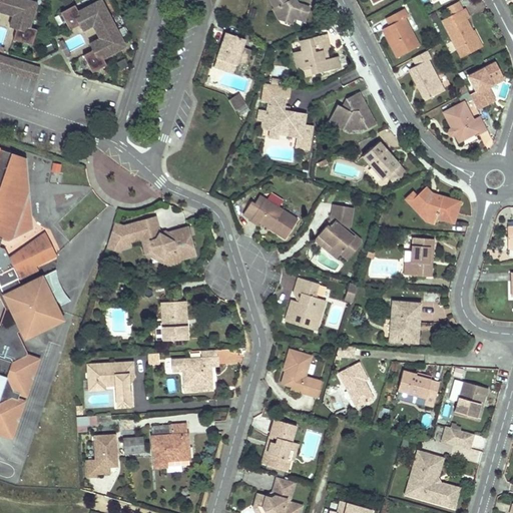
[(0,0),(0,12),(6,14),(13,16),(9,27),(16,29),(13,39),(32,45),(36,30),(29,27),(35,8),(31,2),(25,0),(0,0)]
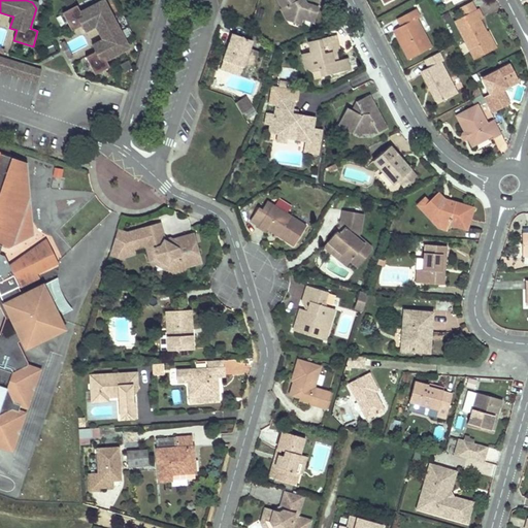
[(300,0),(297,2),(295,0),(275,0),(281,8),(279,9),(285,20),(291,17),(301,20),(312,24),(318,6),(307,3),(305,0),(300,0)]
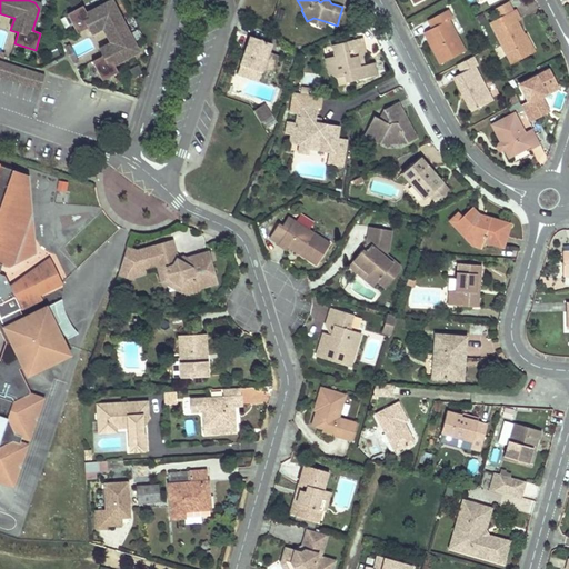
[(110,42),(103,46),(98,49),(102,56),(91,61),(101,81),(118,72),(113,65),(132,56),(135,47),(115,6),(107,3),(87,13),(82,6),(67,15),(77,32),(87,28),(90,35),(102,28),(110,42)]
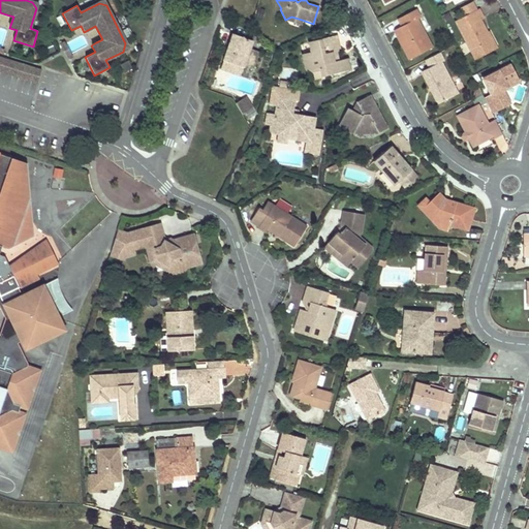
[(479,20),(481,19),(484,19),(478,8),(456,21),(475,60),(485,55),(483,52),(492,48),(485,33),(487,33),(479,20)]
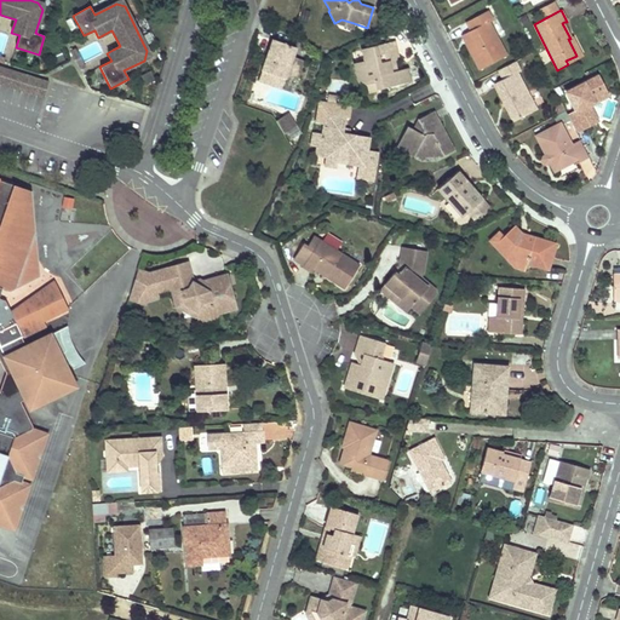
[(488,11),(466,22),(471,30),(466,33),(475,49),(470,52),(478,69),(505,56),(488,22),(492,19),(488,11)]
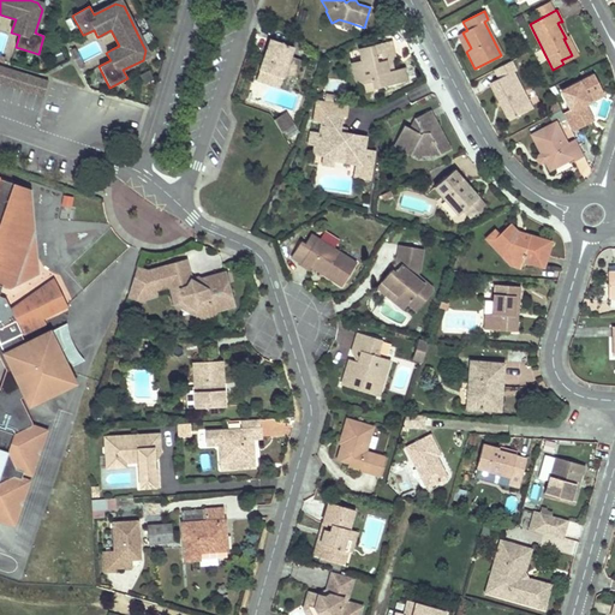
[(471,48),(463,33),(458,35),(466,52),(471,48)]
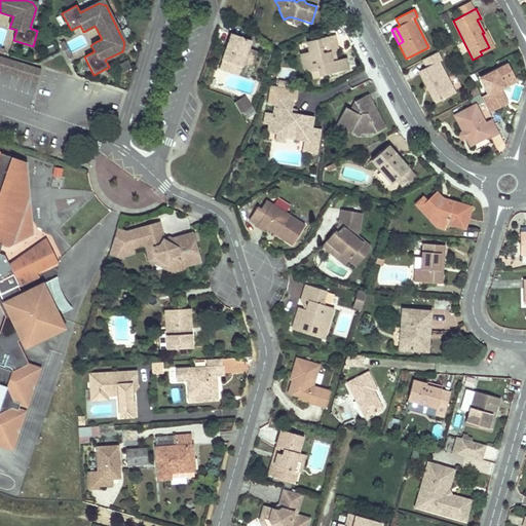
[(494,48),(485,32),(484,33),(482,33),(489,47),(480,51),(482,54),(494,48)]
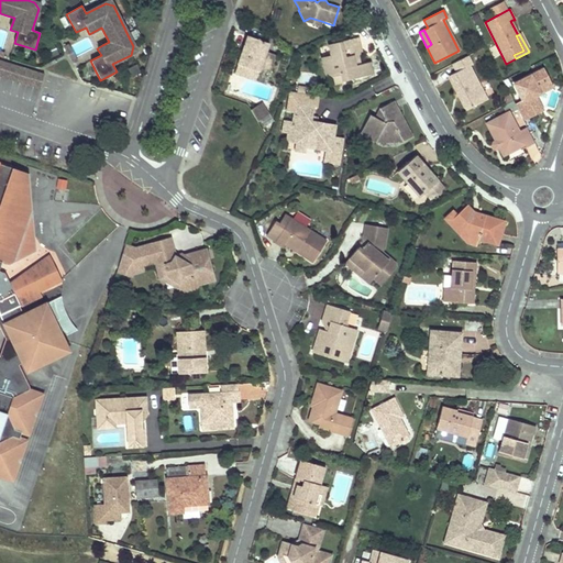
[(247,35),(243,48),(246,50),(244,54),(241,53),(234,73),(255,80),(260,68),(265,51),(268,43),(247,35)]
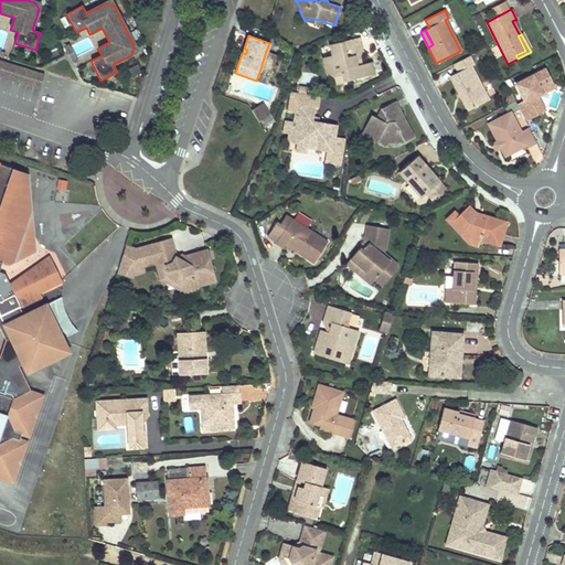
[(362,53),(359,39),(342,42),(344,50),(350,49),(351,55),(354,54),(356,65),(362,65),(360,53),(362,53)]
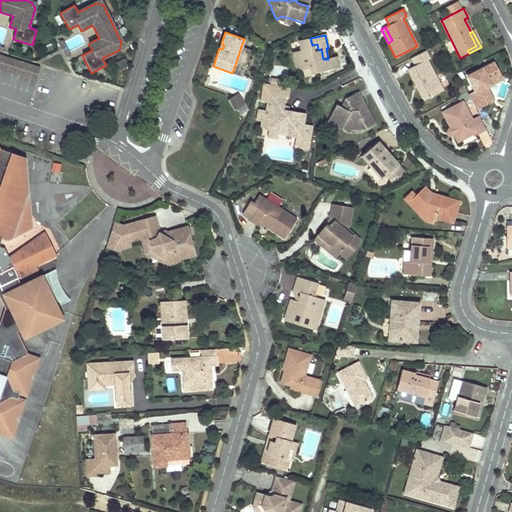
[(299,41),(300,46),(301,51),(294,52),(292,53),(295,65),(302,70),(310,68),(311,74),(338,68),(335,57),(328,59),(323,59),(321,49),(318,50),(317,44),(312,45),(310,38),(299,41)]
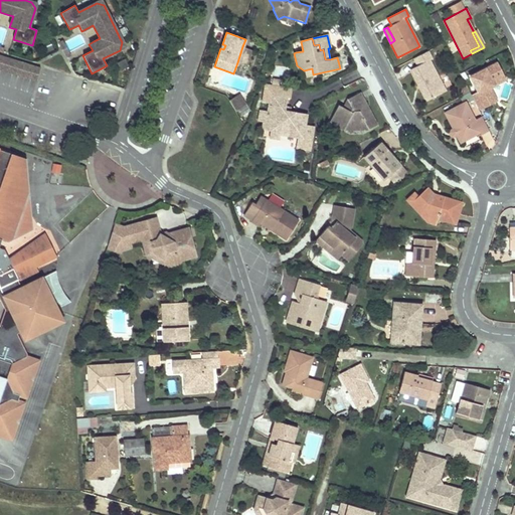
[(66,57),(70,55),(63,40),(58,43),(66,57)]
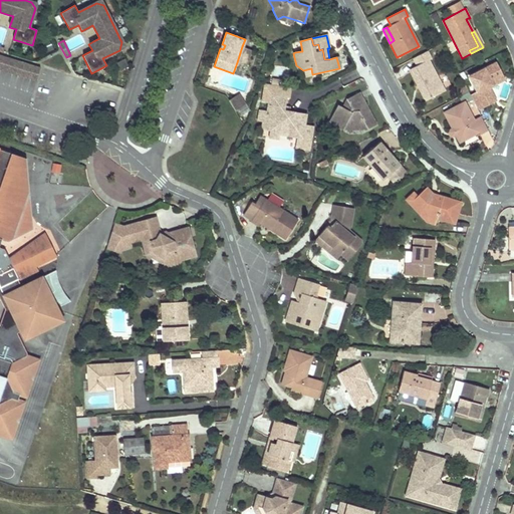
[(301,46),(300,41),(292,43),(295,52),(302,51),(301,46)]
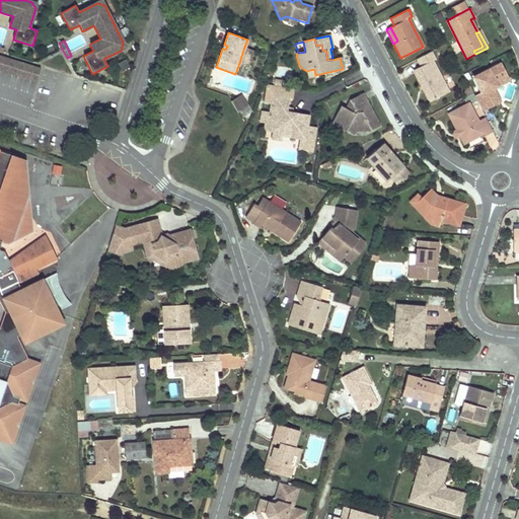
[(250,49),(244,47),(239,63),(245,65),(250,49)]
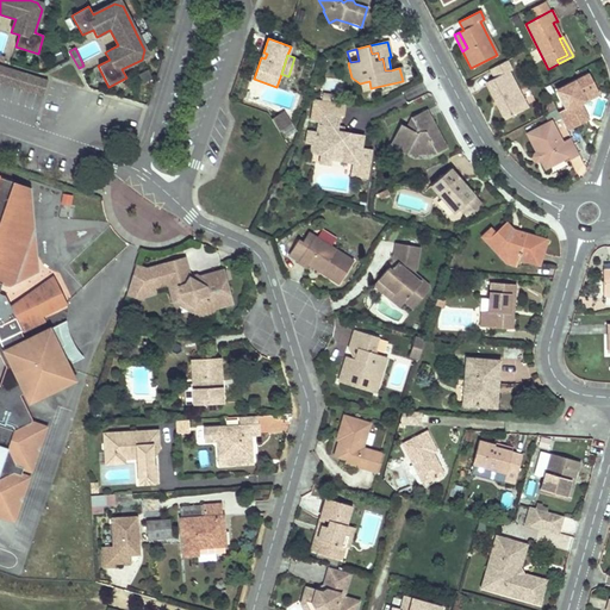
[(499,99),(500,101),(502,103),(498,104),(506,118),(528,107),(509,70),(511,69),(508,61),(491,69),(496,78),(486,82),(496,100),(499,99)]
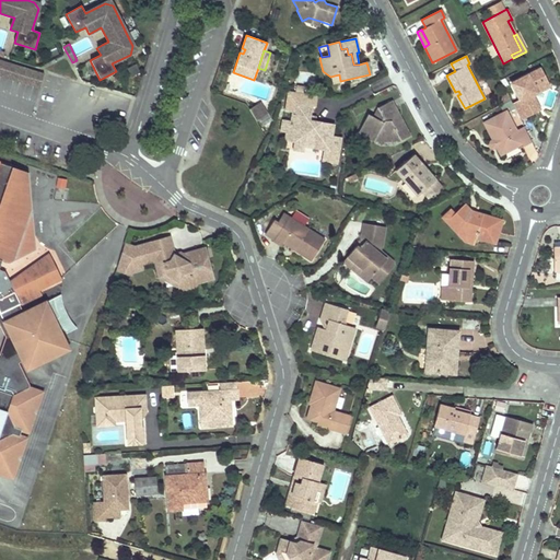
[(0,60),(0,76),(39,89),(44,73),(0,60)]
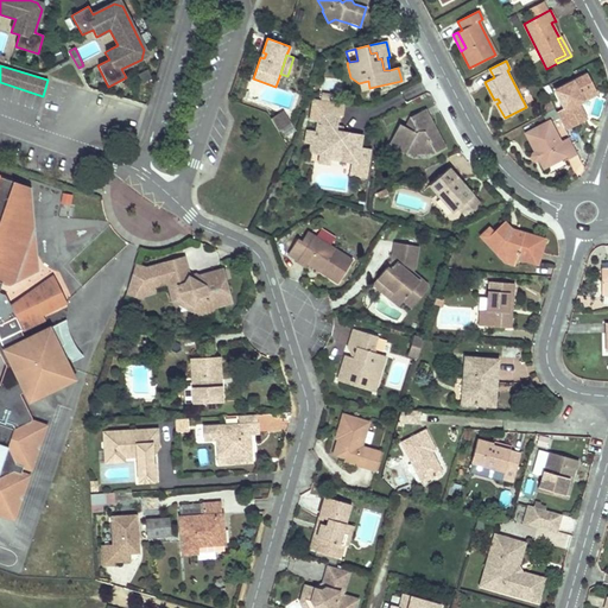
[(564,111),(556,114),(564,130),(586,119),(577,105),(575,100),(594,92),(586,76),(555,92),(564,111)]
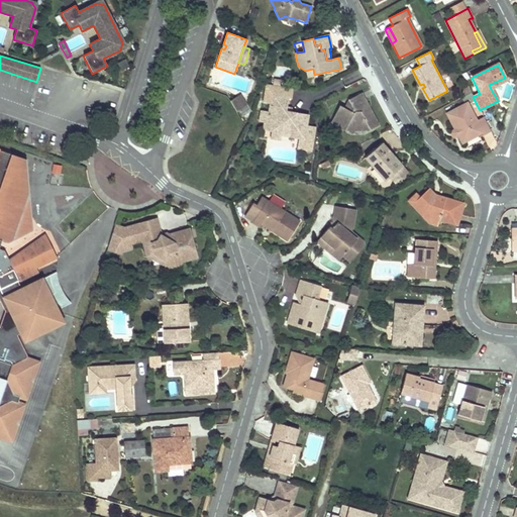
[(489,85),(491,89),(506,81),(505,78),(489,85)]
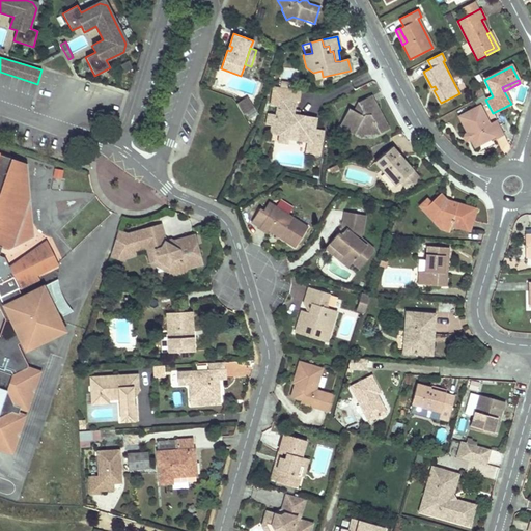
[(370,135),(374,133),(378,131),(380,135),(389,130),(382,116),(379,117),(374,110),(376,109),(369,95),(357,103),(354,111),(348,109),(339,128),(355,135),(356,132),(363,135),(370,135)]
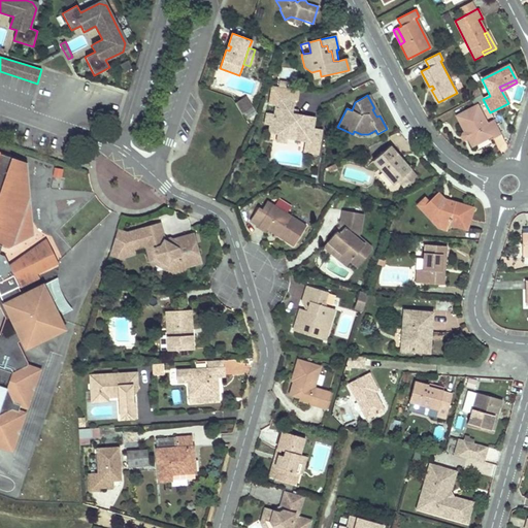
[(243,97),(235,102),(241,113),(250,108),(243,97)]
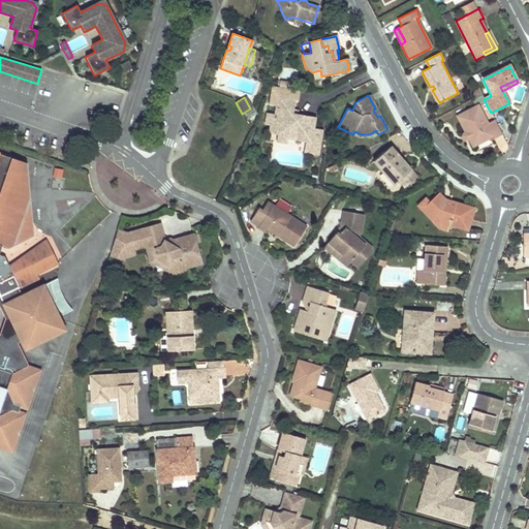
[(291,115),(292,107),(293,100),(278,97),(275,116),(268,115),(267,124),(272,125),(270,132),(278,134),(287,135),(286,138),(304,142),(310,143),(312,132),(314,119),(291,115)]
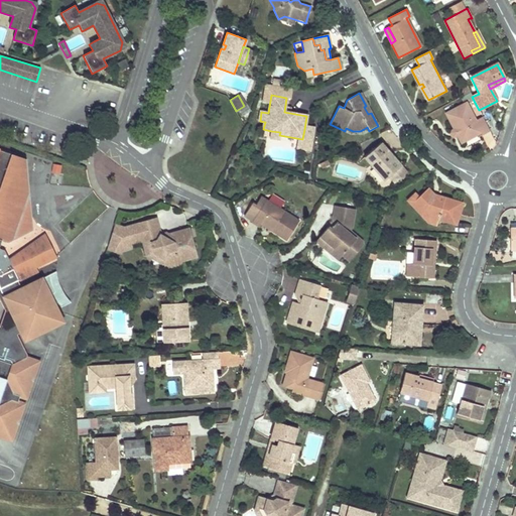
[(462,142),(471,138),(481,133),(483,135),(490,131),(482,117),(476,120),(467,103),(446,113),(454,127),(459,137),(462,142)]
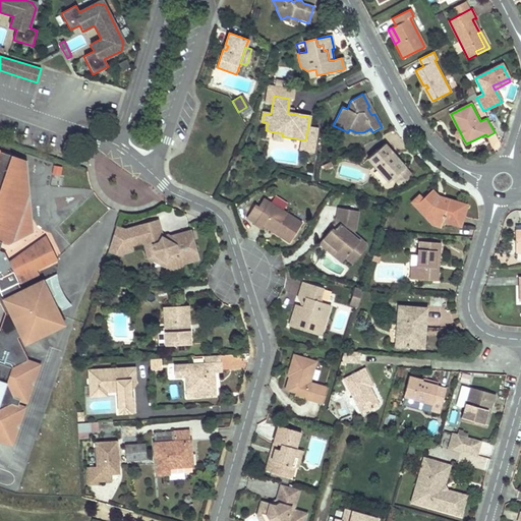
[(463,138),(458,128),(455,133),(455,134),(456,137),(459,138),(460,138),(463,138)]
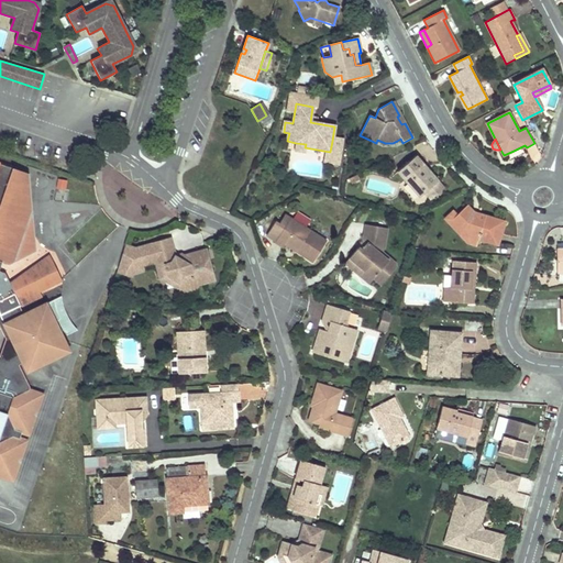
[(340,142),(332,141),(330,152),(323,151),(321,163),(335,165),(340,142)]
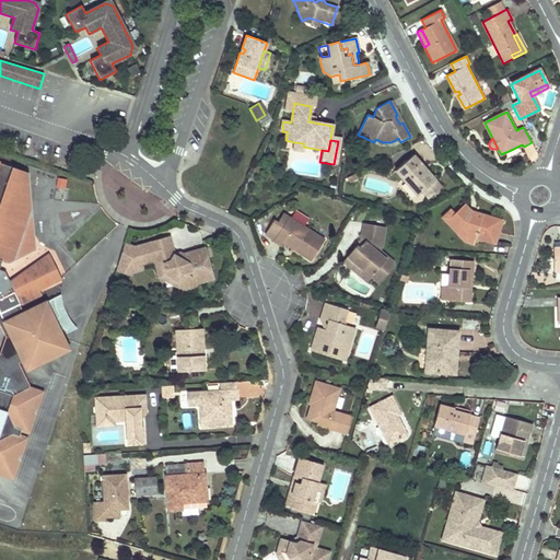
[(293,150),(302,152),(303,147),(304,143),(294,142),(293,150)]
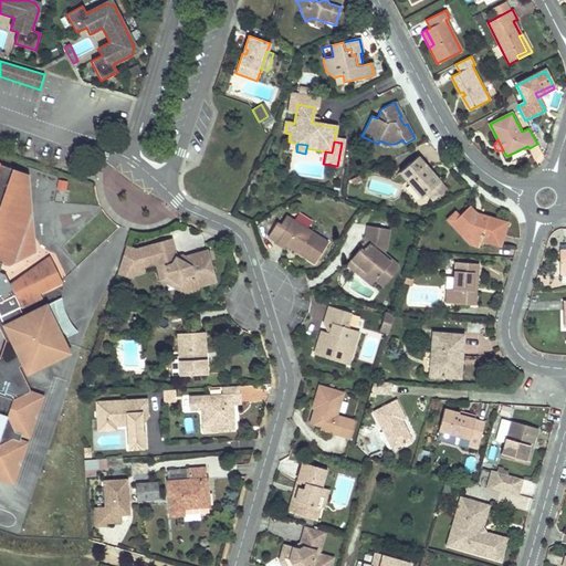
[(439,182),(429,169),(418,157),(400,173),(421,198),(427,194),(439,182)]
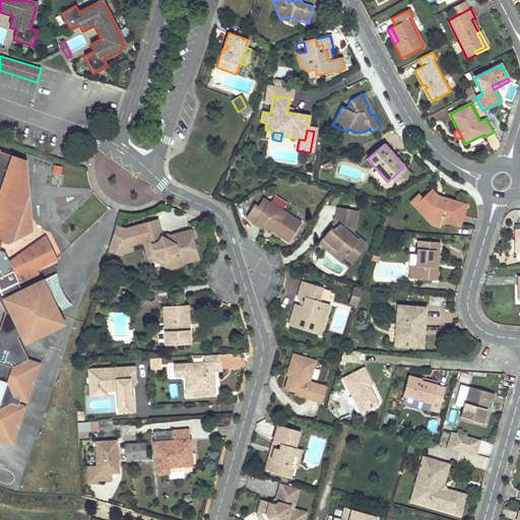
[(0,304),(4,314),(0,326),(0,442),(11,446),(23,408),(17,406),(19,400),(25,402),(39,366),(26,361),(27,359),(17,337),(20,336),(24,344),(62,327),(57,313),(54,311),(53,309),(51,307),(49,304),(48,302),(46,299),(45,296),(44,293),(43,289),(42,286),(42,283),(42,281),(21,291),(17,283),(39,273),(37,269),(57,258),(49,242),(30,251),(28,256),(24,255),(17,260),(13,258),(9,261),(5,253),(0,250),(0,249),(2,244),(9,246),(31,234),(28,229),(24,221),(20,216),(17,208),(16,203),(14,197),(13,192),(12,187),(13,183),(13,181),(15,177),(16,174),(18,171),(22,165),(26,161),(0,151),(0,304)]
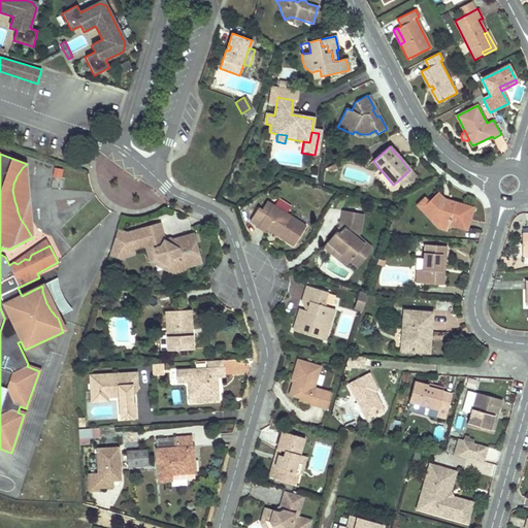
[(35,235),(27,164),(23,167),(19,173),(17,176),(15,179),(13,184),(13,186),(12,190),(13,195),(14,200),(17,206),(18,211),(21,220),(25,225),(29,232),(32,237),(35,235)]
